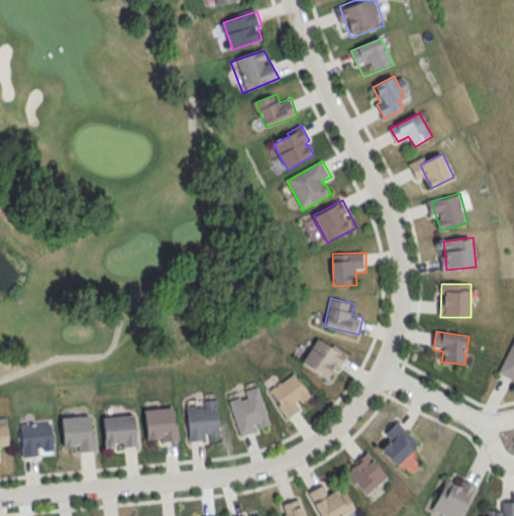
[(348,354),(319,336),(303,363),(332,382),(348,354)]
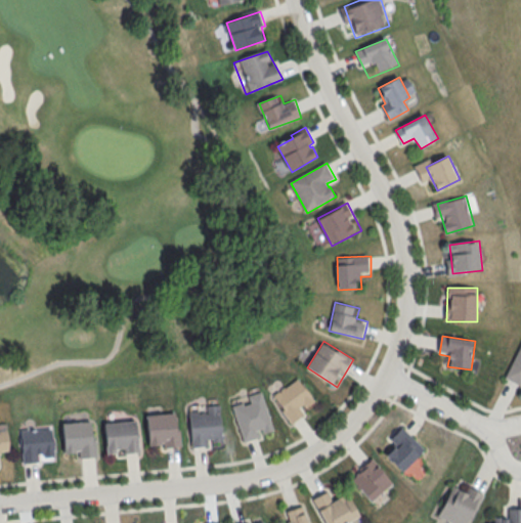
[(520,386),(506,379),(520,348),(520,386)]
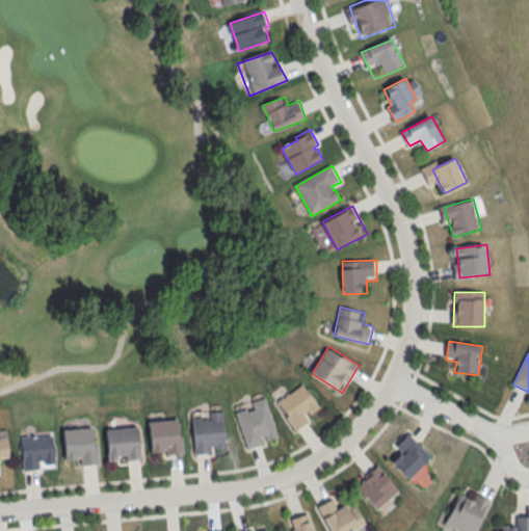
[(280,401),(303,383),(322,407),(313,415),(310,410),(306,414),(311,421),(297,430),(288,417),(290,416),(280,401)]
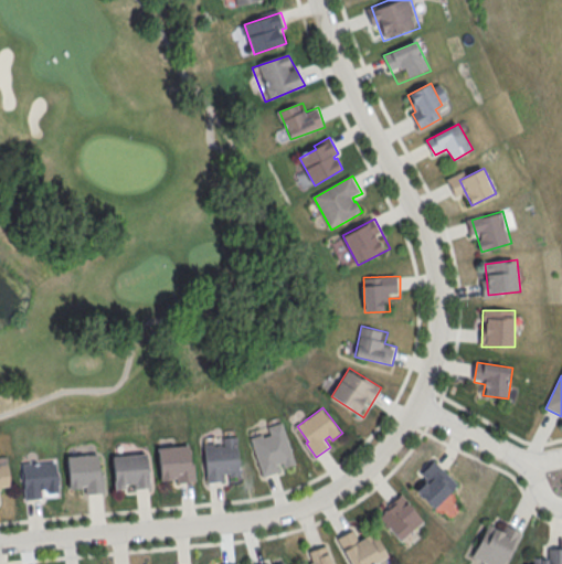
[(284,423),(297,465),(286,468),(284,463),(279,465),(283,471),(265,477),(252,438),(264,435),(265,437),(272,435),(269,427),(284,423)]
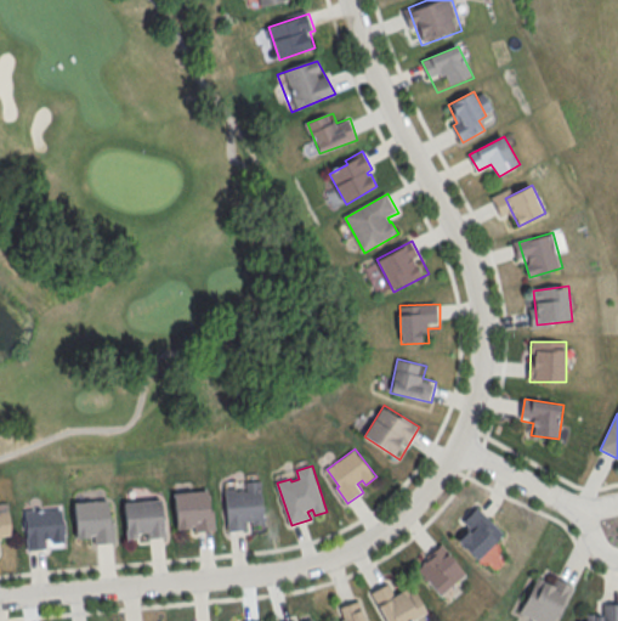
[(230,531),(266,529),(264,483),(226,485),(230,531)]
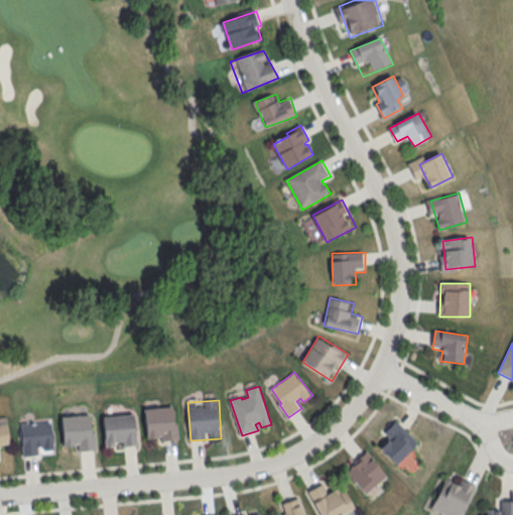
[(145,409),(174,407),(177,437),(148,440),(145,409)]
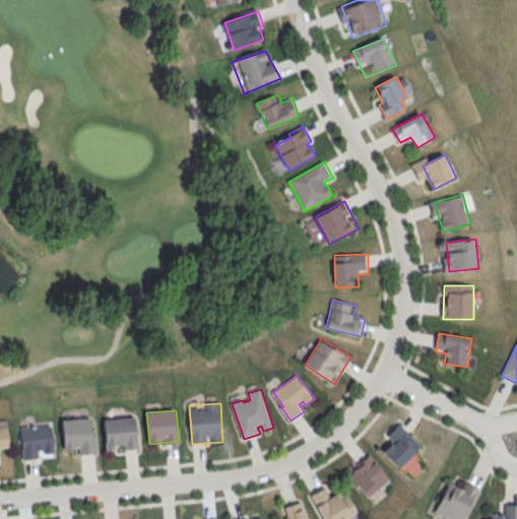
[(105,420),(138,417),(141,450),(125,451),(124,446),(118,446),(118,450),(108,451),(105,420)]
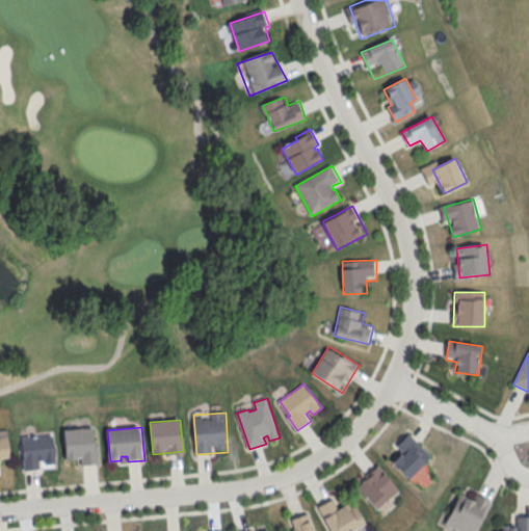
[(64,430),(94,428),(95,445),(99,445),(101,465),(79,466),(78,460),(68,461),(64,430)]
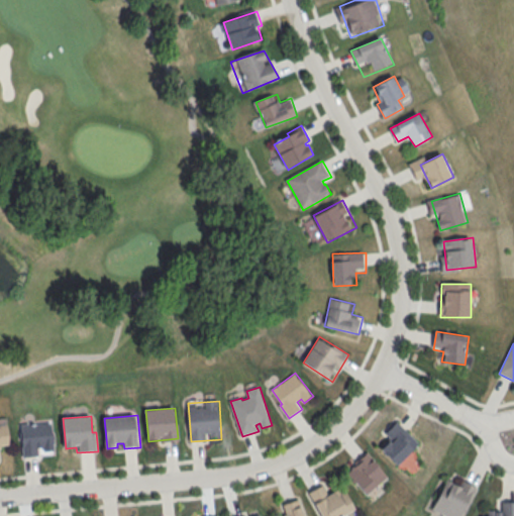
[(385,436),(391,442),(384,450),(399,467),(421,444),(399,422),(385,436)]
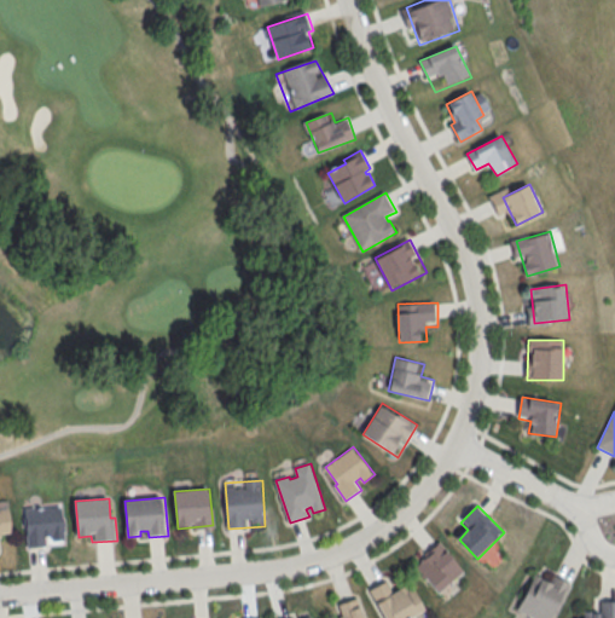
[(63,507),(25,510),(29,548),(48,547),(47,536),(53,536),(54,541),(67,539),(63,507)]
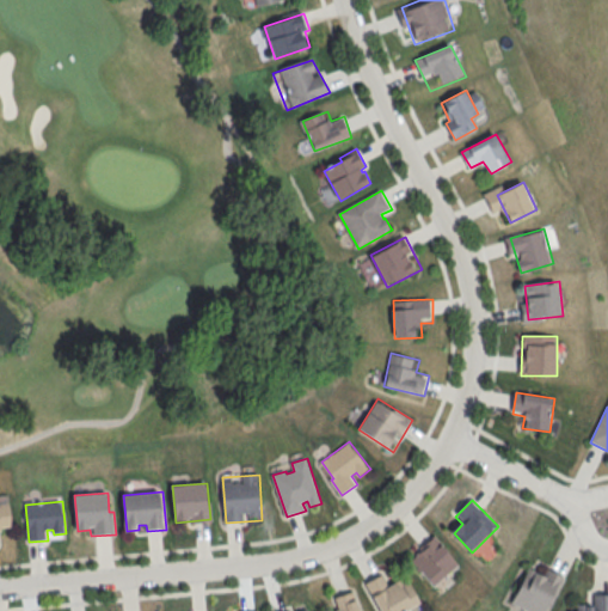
[(0,503),(11,503),(13,526),(0,527),(0,537),(1,547),(0,547),(0,503)]
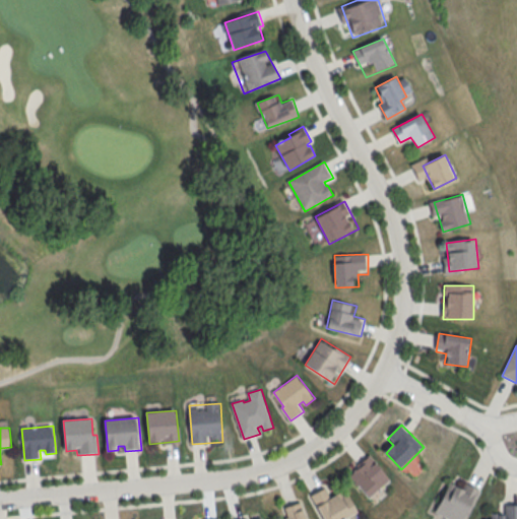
[(351,476),(370,500),(393,479),(374,457),(351,476)]
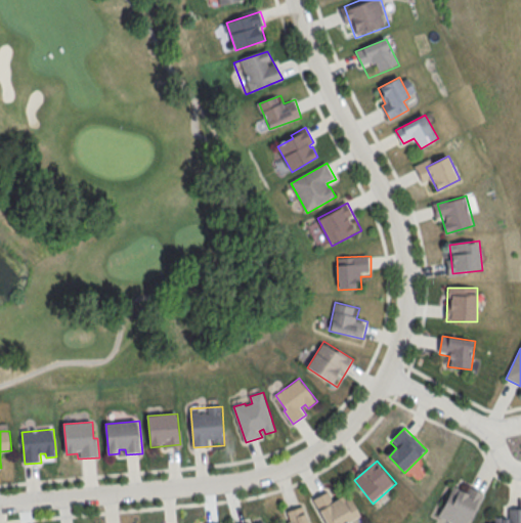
[(454,486),(439,516),(452,522),(471,522),(485,494),(471,487),(468,493),(454,486)]
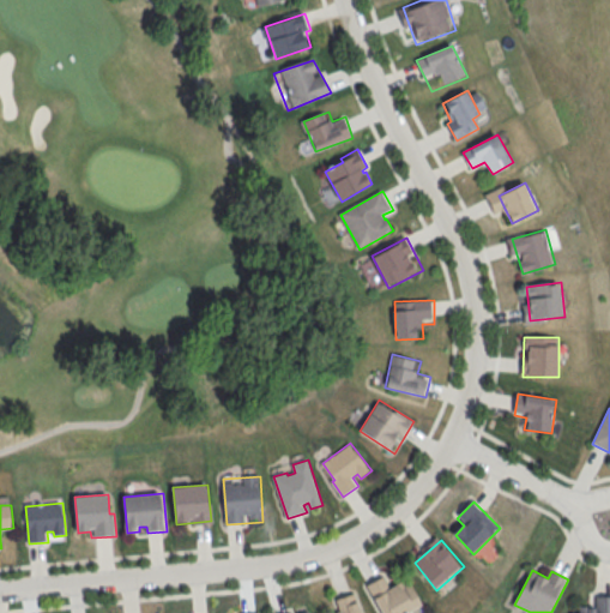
[(374,598),(382,612),(412,612),(423,607),(406,578),(374,598)]
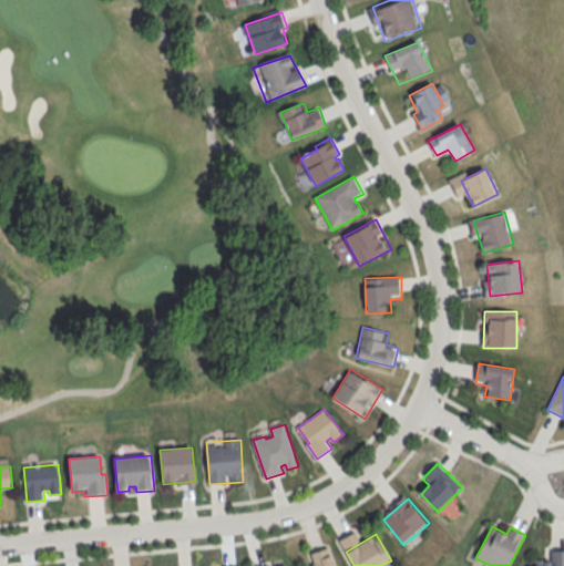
[(328,548),(335,565),(301,565),(298,557),(328,548)]
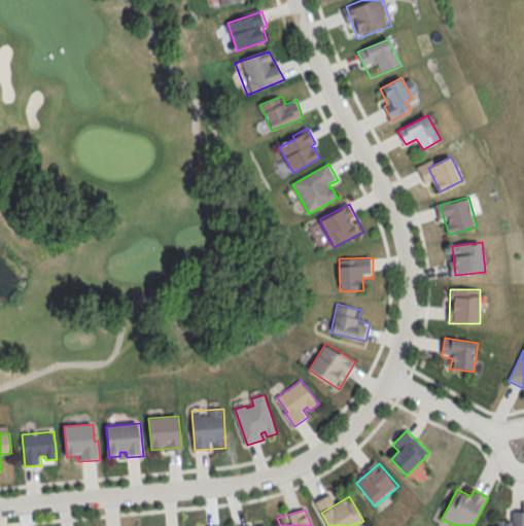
[(497,525),(497,511),(523,511),(523,525),(497,525)]
